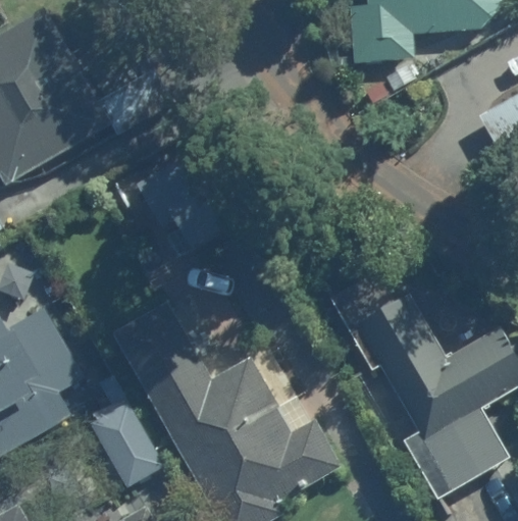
[(364,0),(364,5),(348,5),(351,63),(414,60),(411,31),(479,31),(501,4),(500,0),(364,0)]
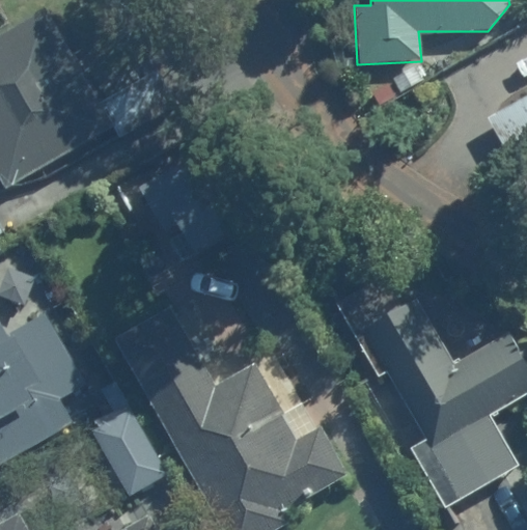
[(99,101),(45,6),(0,31),(0,180),(4,188),(112,124),(99,101)]
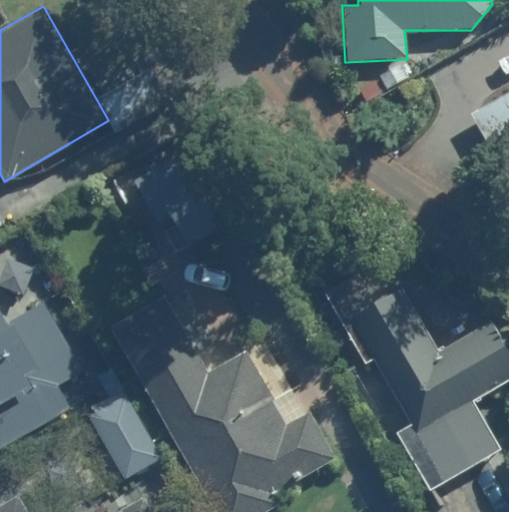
[(114,131),(171,99),(151,67),(95,97),(108,120),(114,131)]
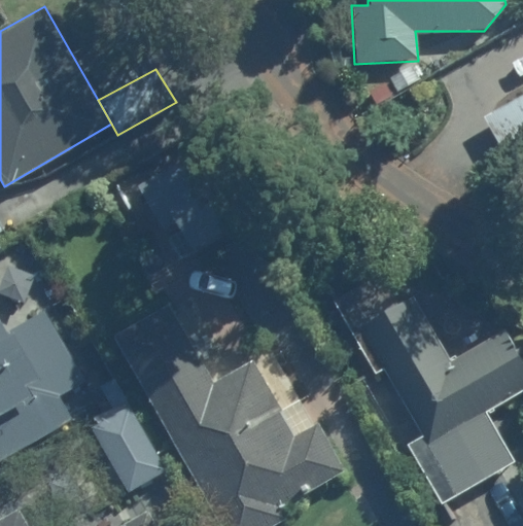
[(522,89),(478,114),(508,168),(522,159),(522,89)]
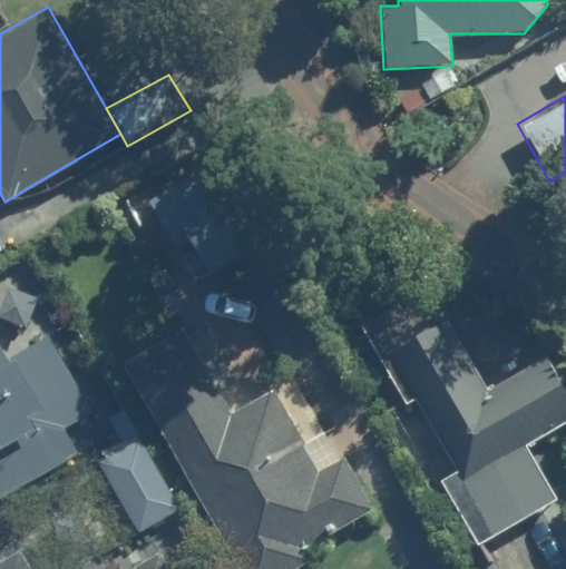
[(228,154),(148,200),(176,247),(191,238),(208,271),(274,236),(228,154)]
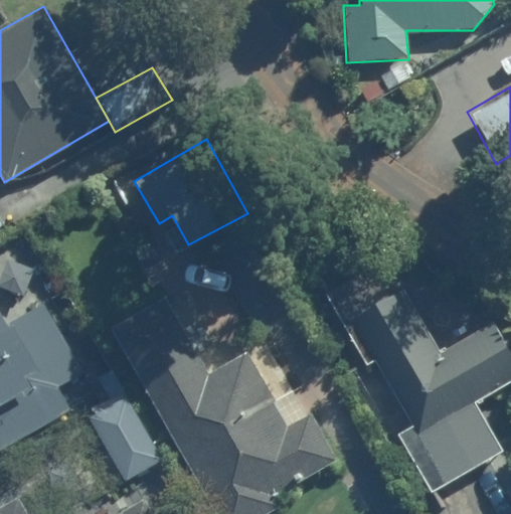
[(385,258),(325,292),(365,365),(374,359),(412,423),(397,434),(432,491),(504,451),(475,400),(510,380),(510,348),(497,321),(440,351),(385,258)]
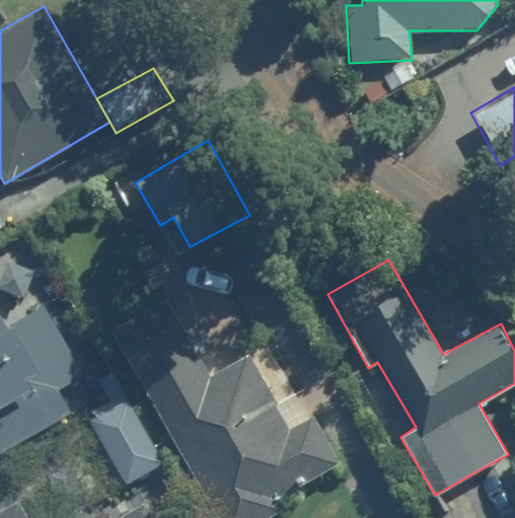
[(166,301),(111,331),(216,517),(266,517),(282,509),(276,497),(339,462),(299,389),(277,402),(246,354),(227,366),(210,336),(192,346),(166,301)]
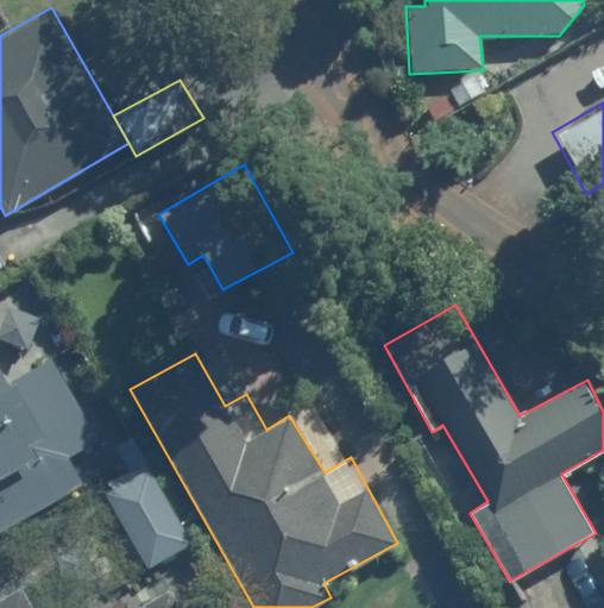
[(7,383),(0,370),(0,532),(83,486),(68,459),(95,440),(50,358),(7,383)]
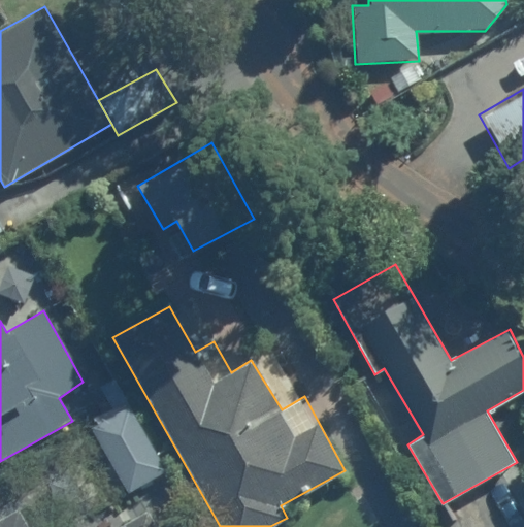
[(163,468),(128,403),(90,425),(127,492),(163,468)]
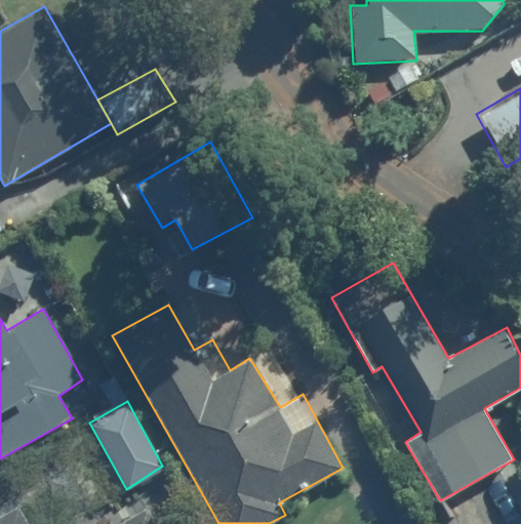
[(116,523),(30,523),(18,505),(0,515),(0,523),(156,523),(147,507),(116,523)]
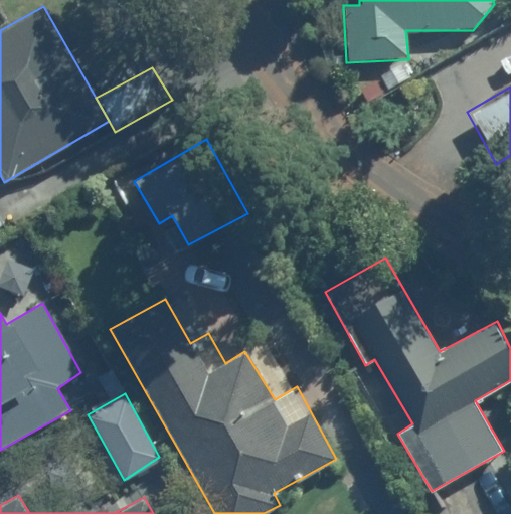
All buildings are outlined.
